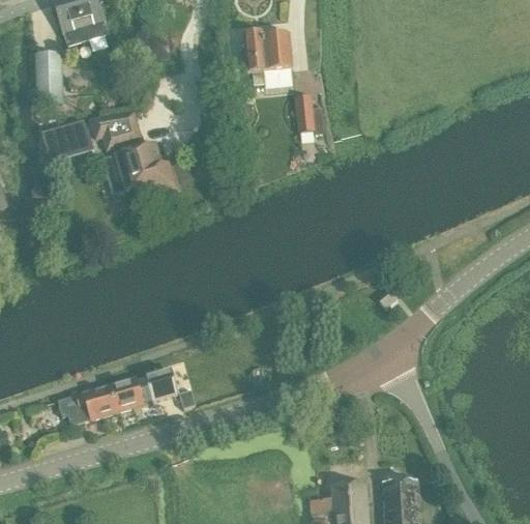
[(68,46),(109,32),(98,0),(57,0),(54,1),(68,46)]
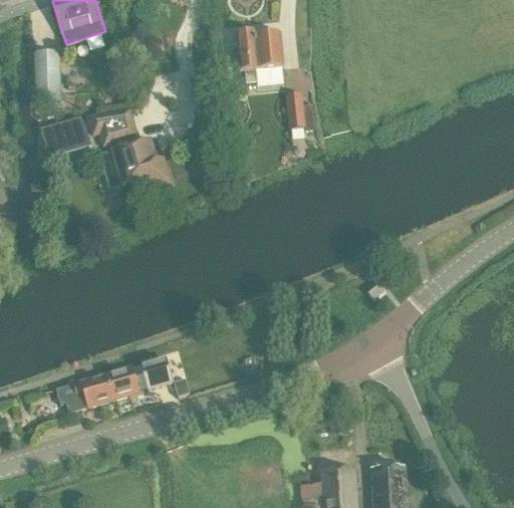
[(256,33),(255,29),(235,31),(239,69),(244,68),(245,80),(256,79),(255,67),(283,64),(279,31),(256,33)]
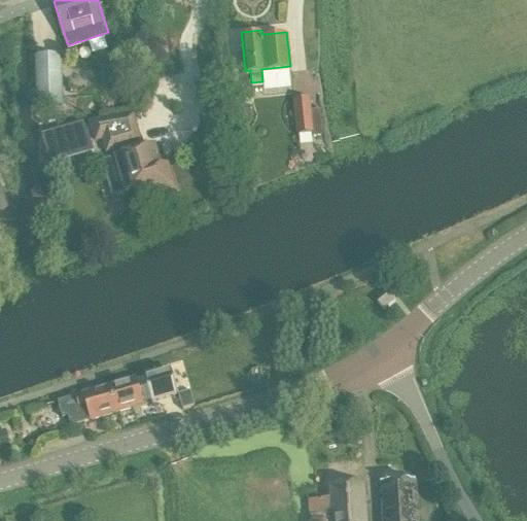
[(62,51),(37,53),(38,60),(40,103),(63,102),(62,51)]
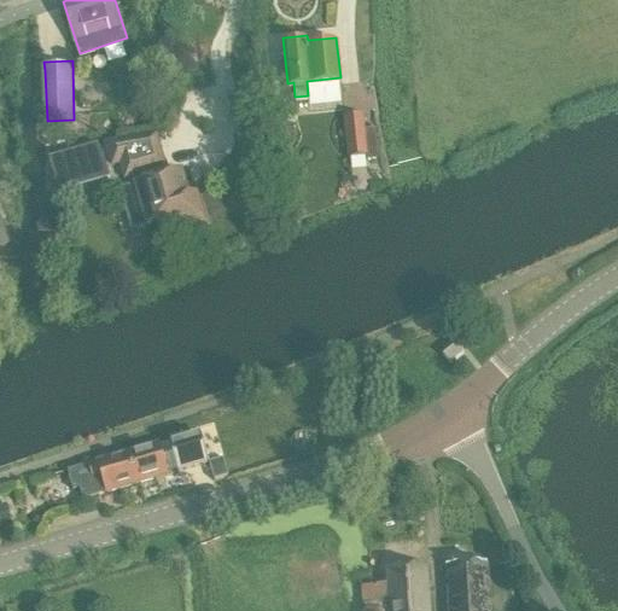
[(361,109),(343,111),(347,146),(348,156),(368,153),(368,155),(378,153),(377,145),(375,124),(362,126),(361,109)]
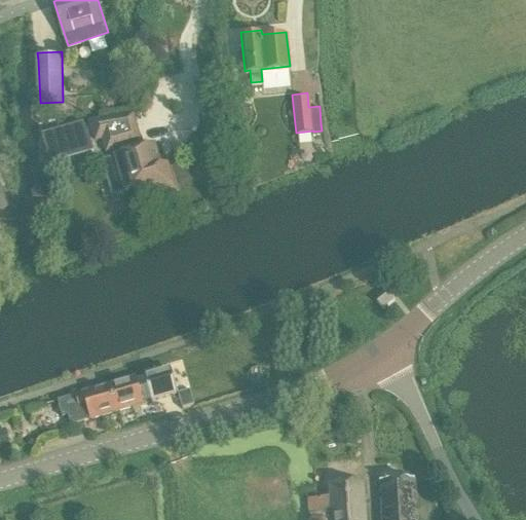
[(132,111),(90,117),(96,136),(102,134),(106,146),(122,141),(124,148),(115,150),(125,185),(134,183),(136,190),(147,187),(147,184),(171,178),(165,159),(157,161),(150,140),(135,145),(133,138),(139,136),(132,111)]
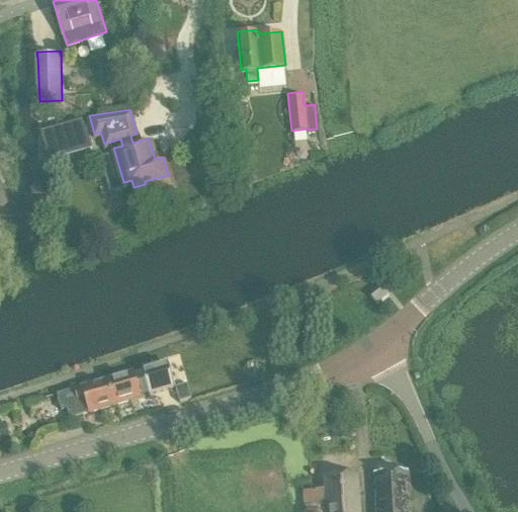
[(40,126),(49,155),(62,152),(54,123),(40,126)]
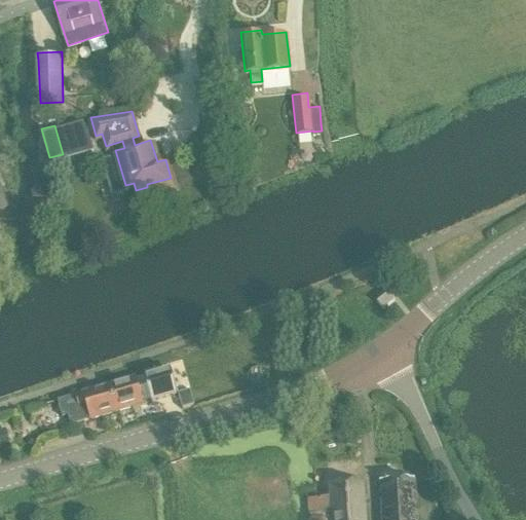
[(376,297),(382,305),(393,296),(387,289),(376,297)]
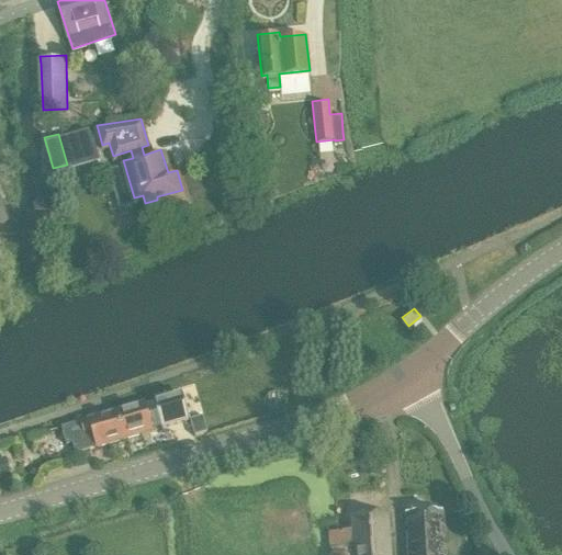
[(146,400),(117,409),(125,433),(153,426),(153,423),(160,421),(161,423),(189,415),(181,391),(154,398),(155,399),(153,400),(146,403),(146,400)]
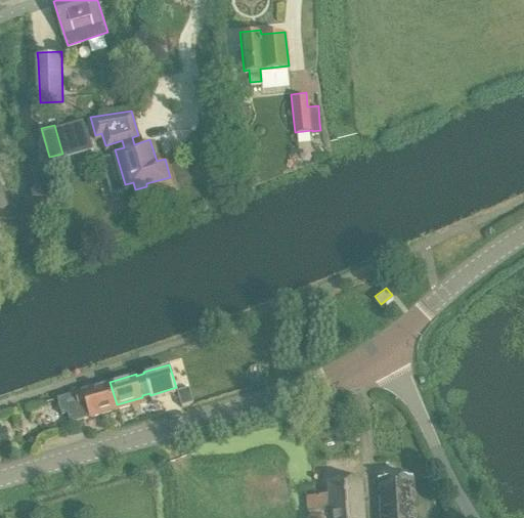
[(77,391),(59,396),(63,409),(69,408),(72,418),(90,413),(117,404),(110,382),(77,391)]
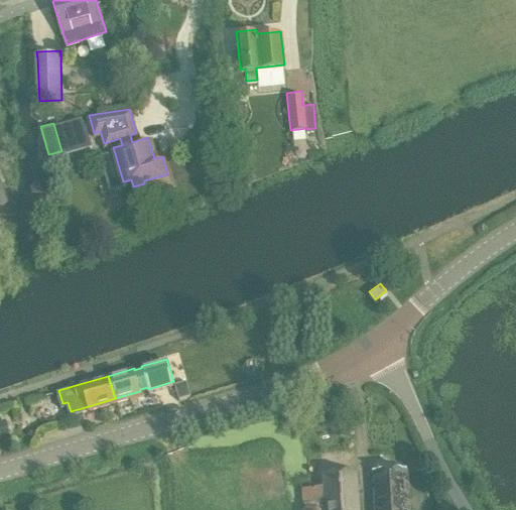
[(178,396),(192,392),(187,378),(173,382),(178,396)]
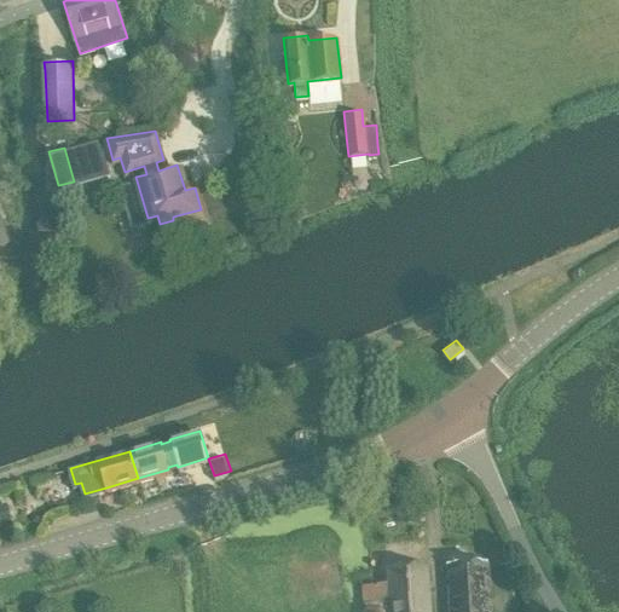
[(7,500),(0,501),(0,518),(11,515),(7,500)]
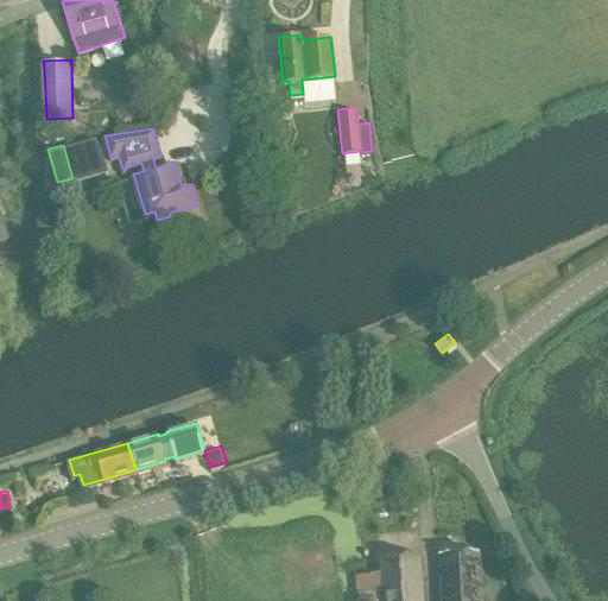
[(441,600),(485,600),(481,546),(437,550),(441,600)]
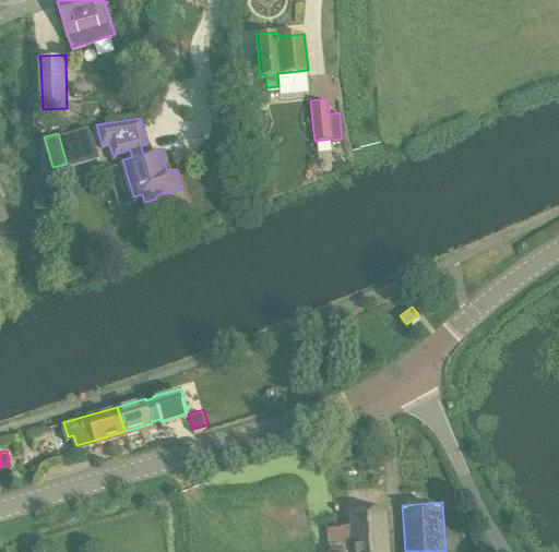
[(390,551),(387,507),(345,511),(345,522),(326,523),(328,542),(345,541),(345,547),(333,548),(330,551),(390,551)]
